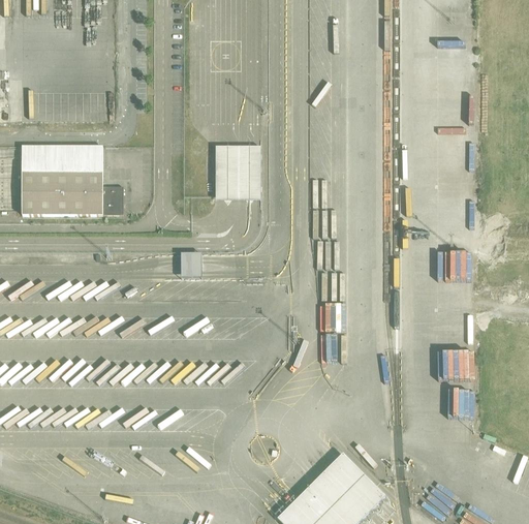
[(68,100),(112,101),(113,80),(79,80),(79,89),(69,89),(68,100)]
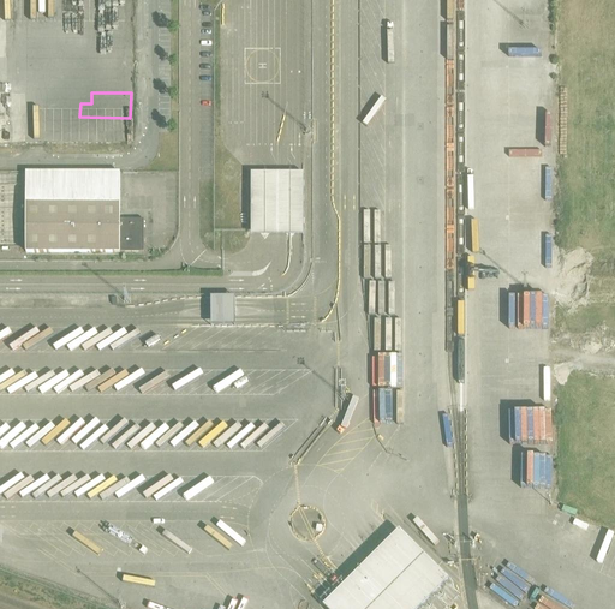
[(303,162),(250,162),(250,224),(303,224),(303,162)]
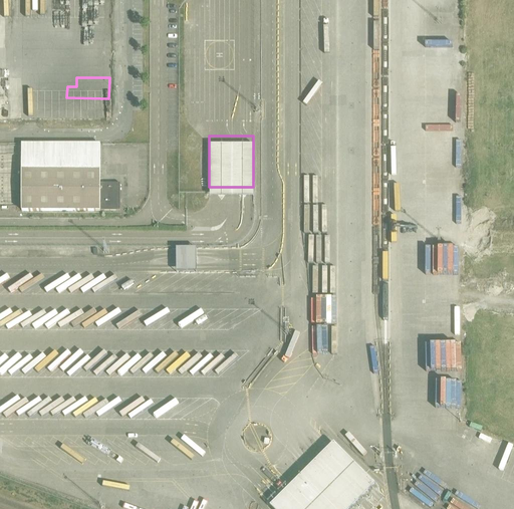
[(119,207),(119,179),(100,179),(100,140),(21,140),(21,207),(41,207),(78,207),(119,207)]
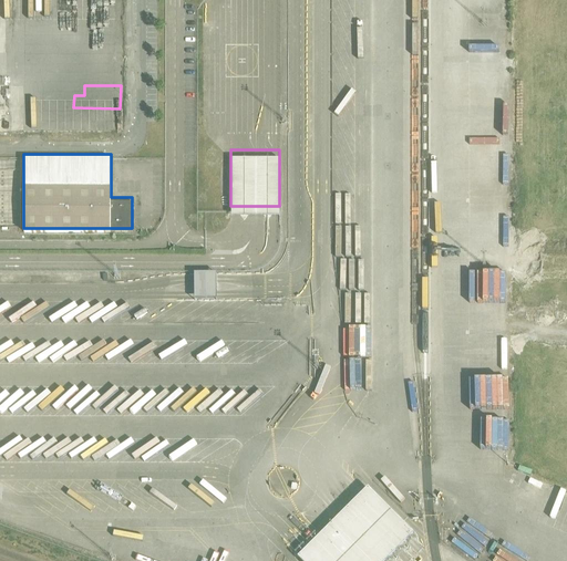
[(294,557),(298,560),(380,560),(410,531),(364,487),(294,557)]
